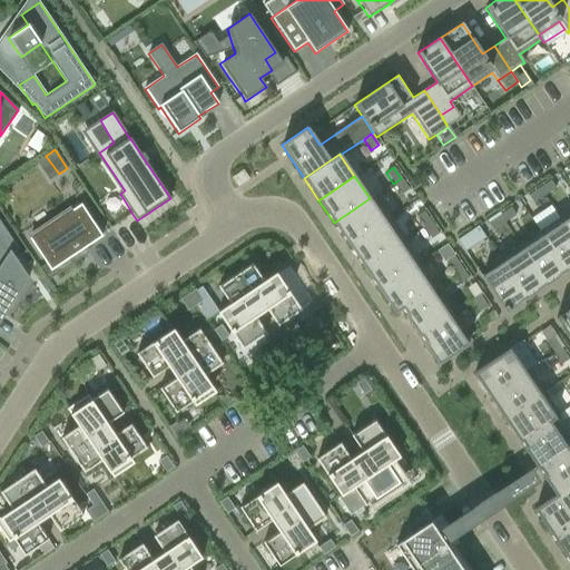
[(401,178),(393,184),(401,195),(409,189),(401,178)]
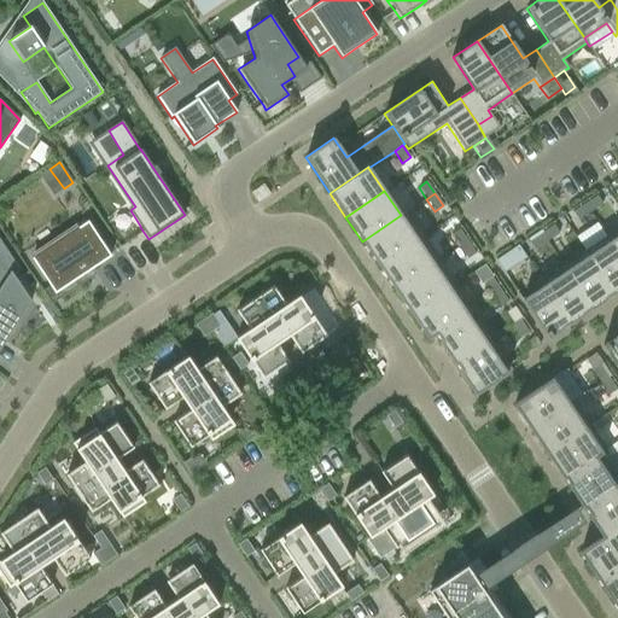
[(596,196),(584,204),(590,213),(602,204),(596,196)]
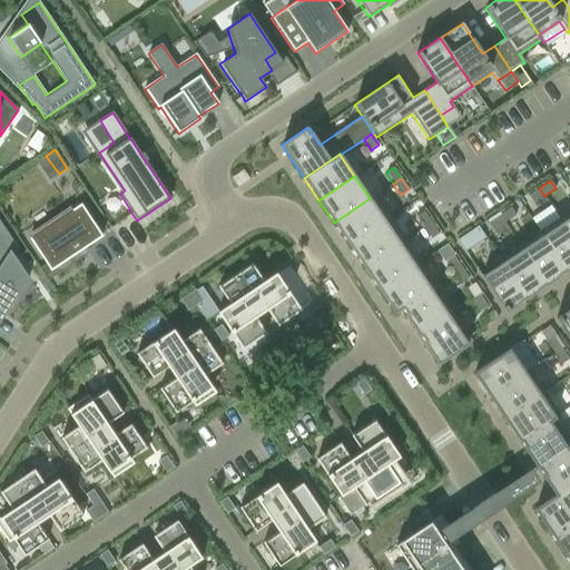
[(539,188),(528,196),(532,204),(544,196),(539,188)]
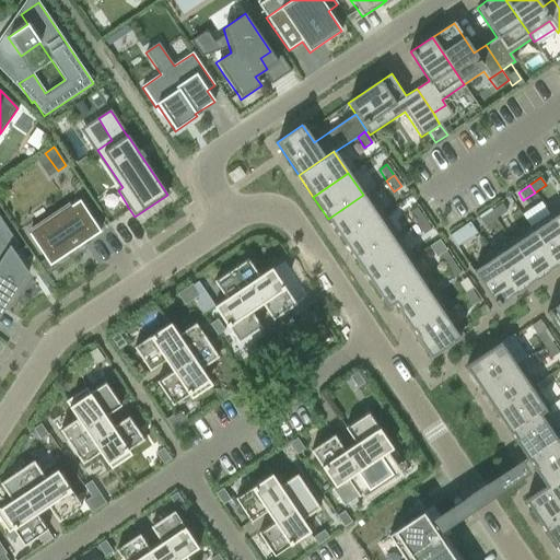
[(363,195),(328,219),(342,241),(382,214),(368,193),(363,195)]
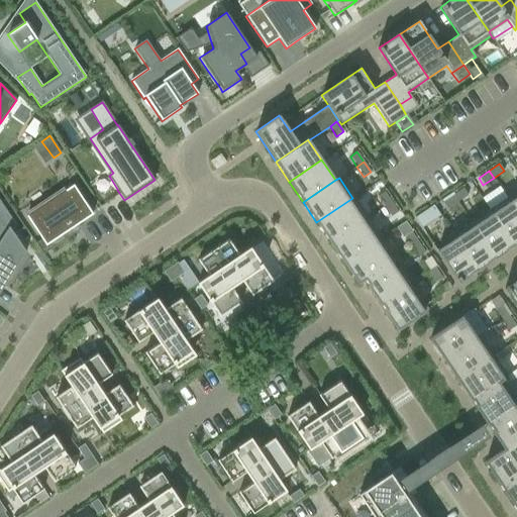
[(73,185),(26,216),(37,232),(48,250),(65,239),(62,234),(92,214),(73,185)]
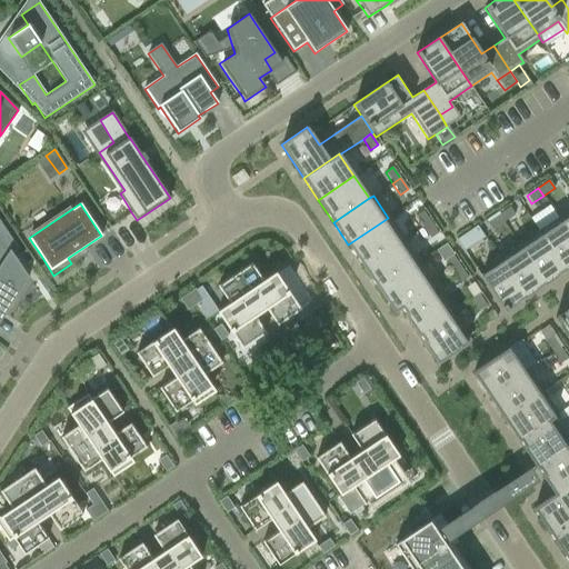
[(549,206),(530,219),(538,231),(565,271),(568,269),(567,267),(568,265),(568,232),(562,222),(559,218),(558,218),(549,206)]
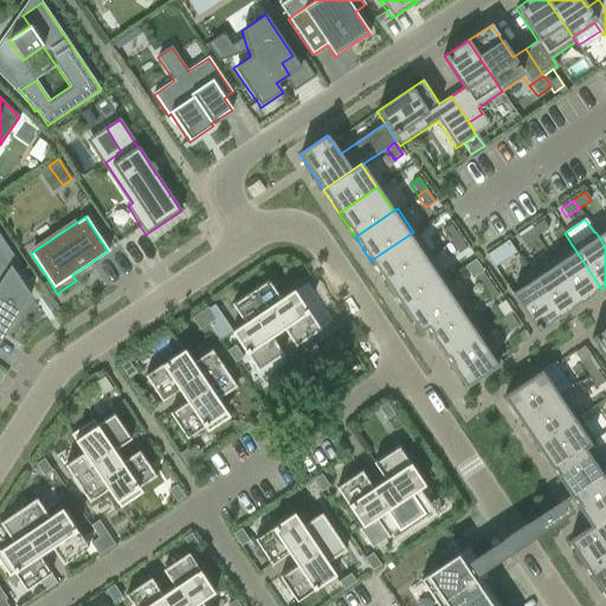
[(542,221),(530,229),(536,237),(548,229),(542,221)]
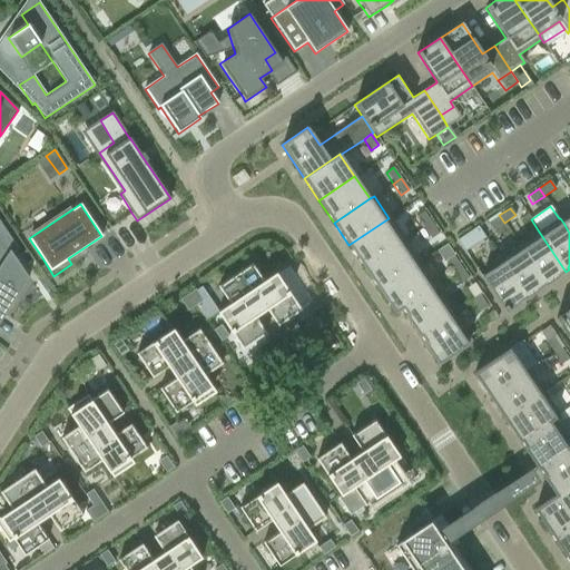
[(423,212),(415,217),(423,228),(431,223),(423,212)]
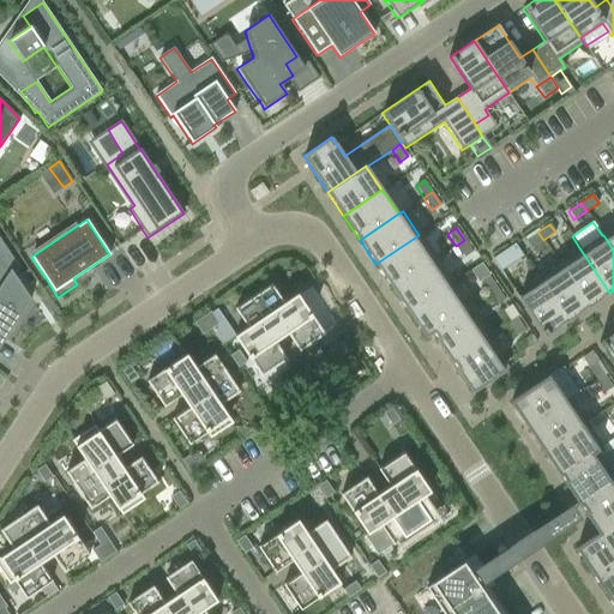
[(537,232),(531,236),(537,244),(543,240),(537,232)]
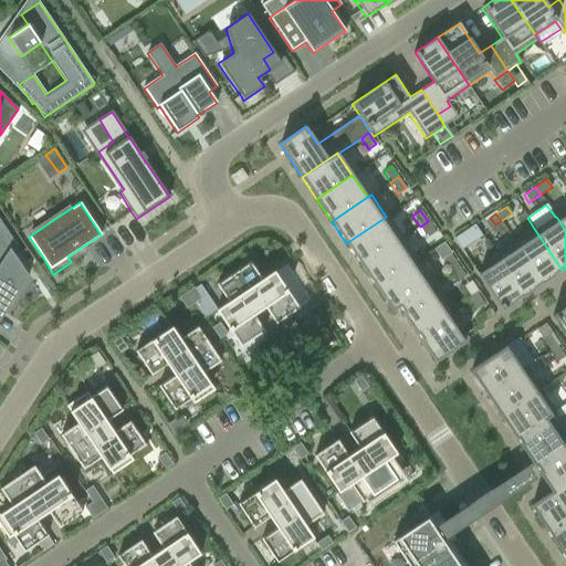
[(386,217),(346,243),(362,265),(401,239),(386,217)]
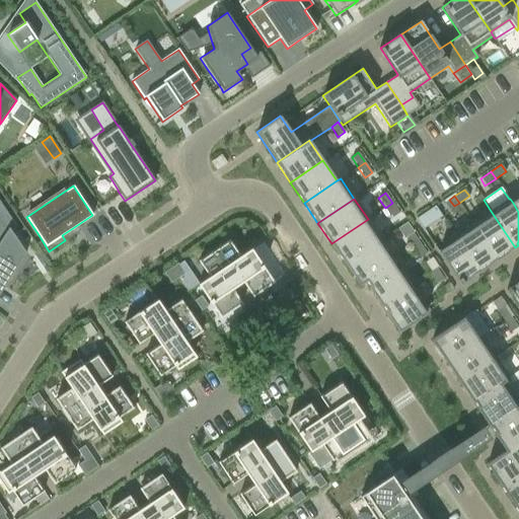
[(0,292),(4,287),(25,253),(11,231),(10,229),(14,226),(15,228),(16,227),(0,202),(0,292)]
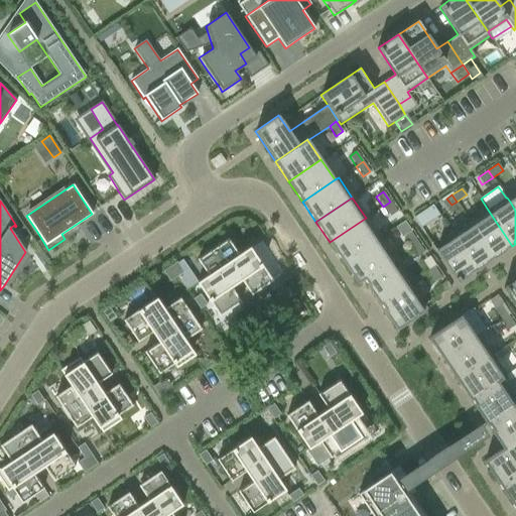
[(390,202),(383,207),(390,217),(397,212),(390,202)]
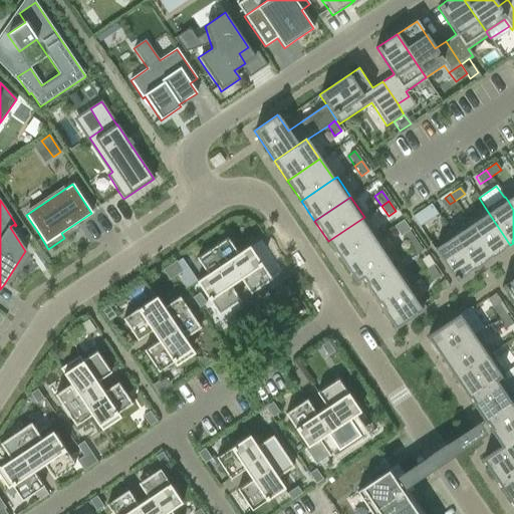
[(486,209),(468,221),(492,257),(495,255),(507,247),(510,245),(486,209)]
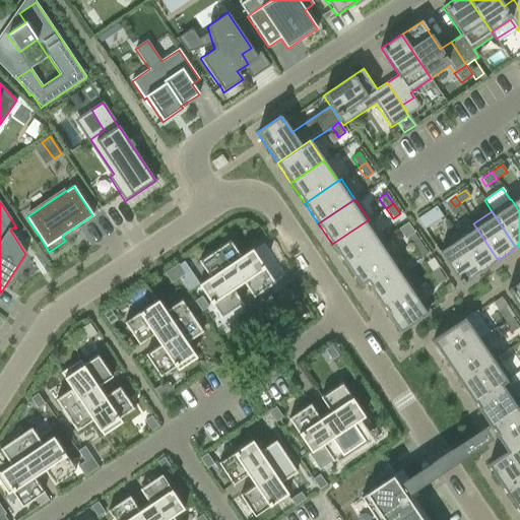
[(430,213),(419,220),(424,228),(434,220),(430,213)]
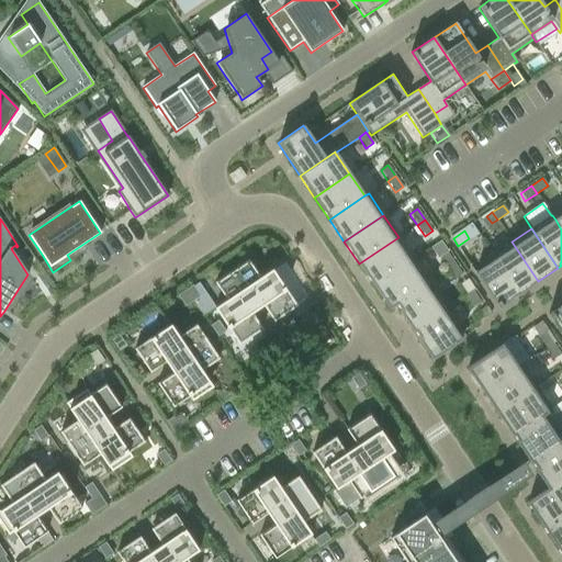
[(398,237),(359,263),(374,287),(414,260),(398,237)]
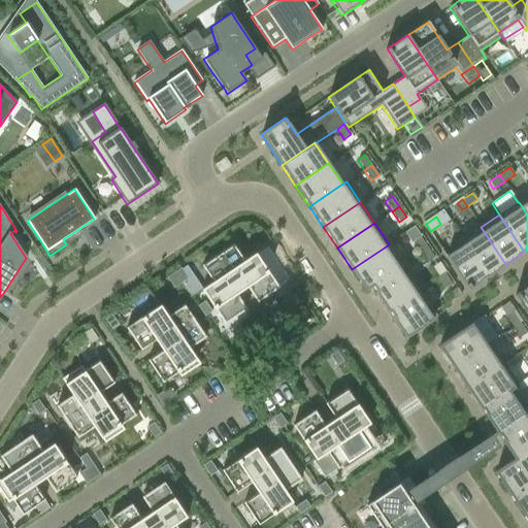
[(481,227),(461,240),(464,244),(487,277),(490,274),(502,266),(505,264),(481,227)]
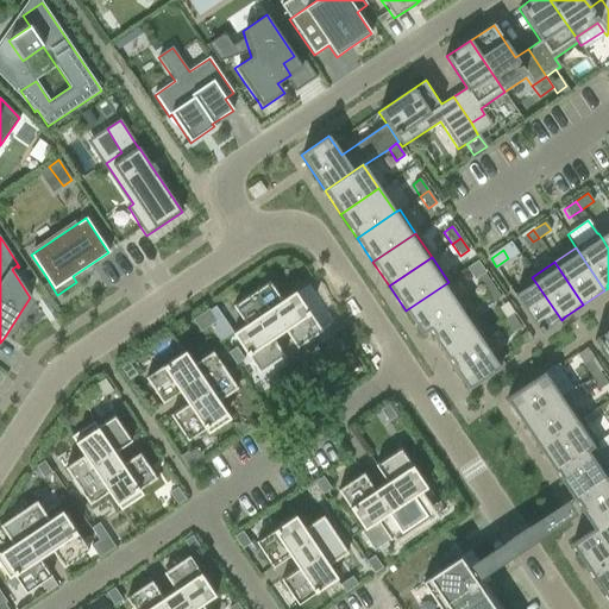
[(484,274),(476,280),(484,292),(493,286),(484,274)]
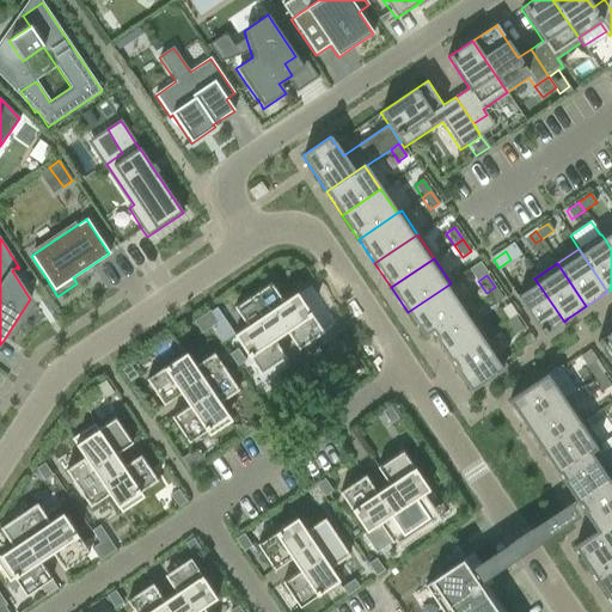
[(270,283),(234,307),(246,326),(251,323),(258,318),(261,322),(274,341),(283,335),(286,332),(273,313),(271,310),(283,303),(273,286),(270,283)]
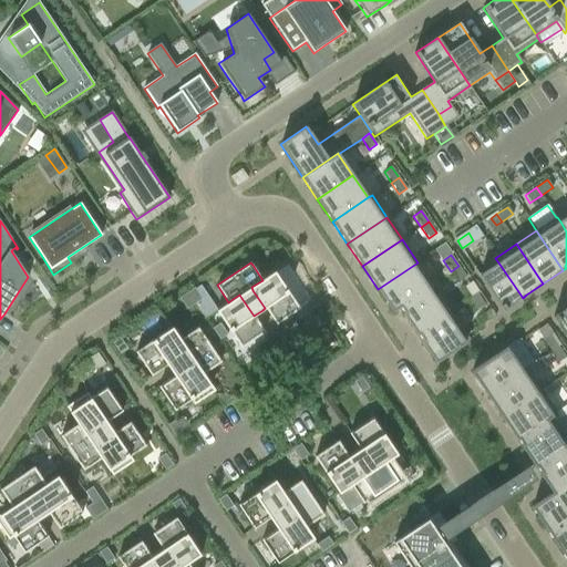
[(418,263),(378,289),(392,311),(399,307),(432,285),(418,263)]
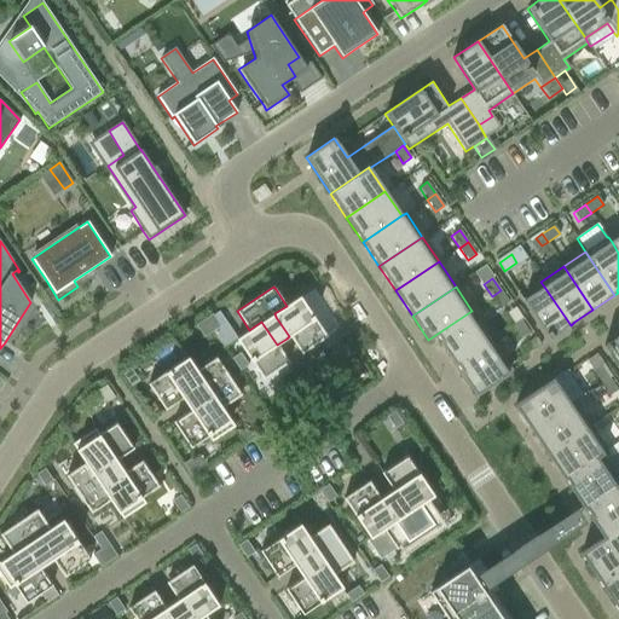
[(544,287),(522,301),(549,340),(553,336),(567,327),(571,325),(544,287)]
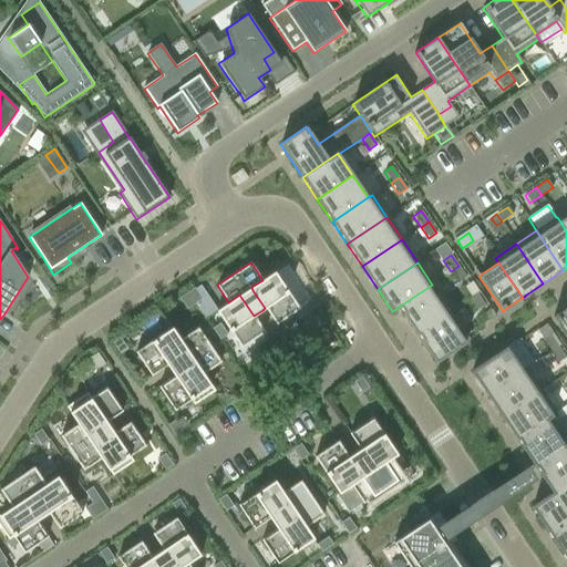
[(263,280),(251,287),(253,290),(265,308),(267,311),(270,316),(276,325),(279,321),(289,316),(296,310),(299,308),(311,300),(300,286),(292,275),(287,265),(275,272),(275,271),(266,277),(263,280)]
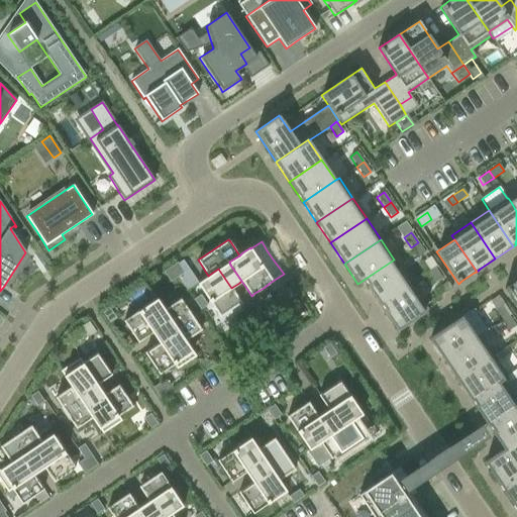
[(418,242),(411,247),(418,257),(424,252),(418,242)]
